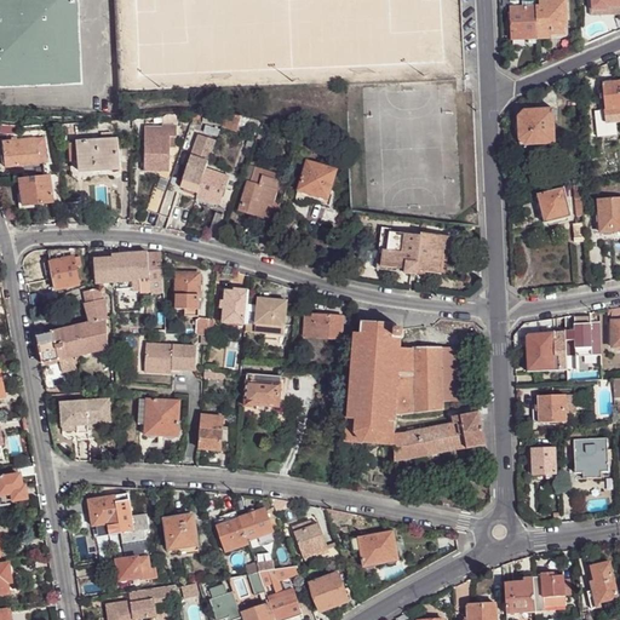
[(0,0),(0,81),(74,79),(70,16),(69,0),(0,0)]
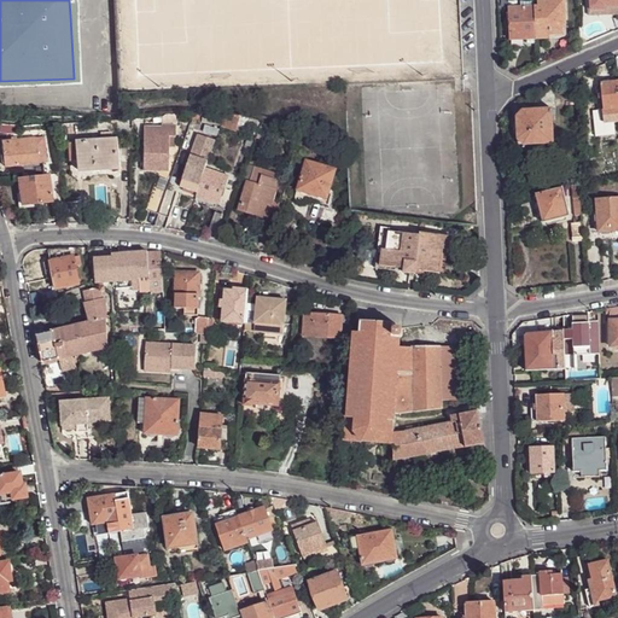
[(522,0),(523,9),(509,9),(511,40),(524,40),(536,39),(535,9),(534,0),(522,0)]
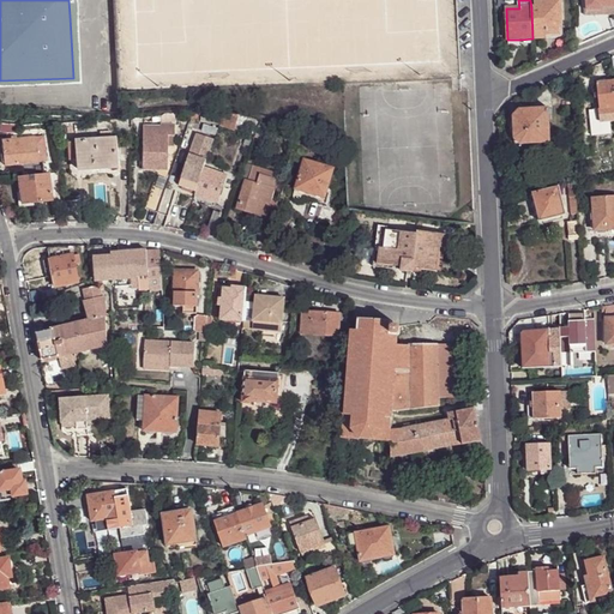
[(613,0),(585,0),(587,8),(587,10),(602,10),(602,7),(613,6),(613,0)]
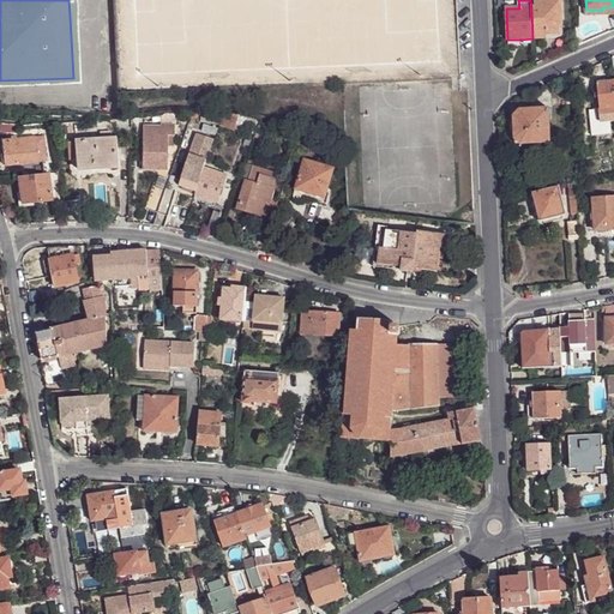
[(536,7),(531,8),(533,38),(545,38),(545,35),(559,35),(559,25),(561,25),(560,1),(535,1),(536,7)]
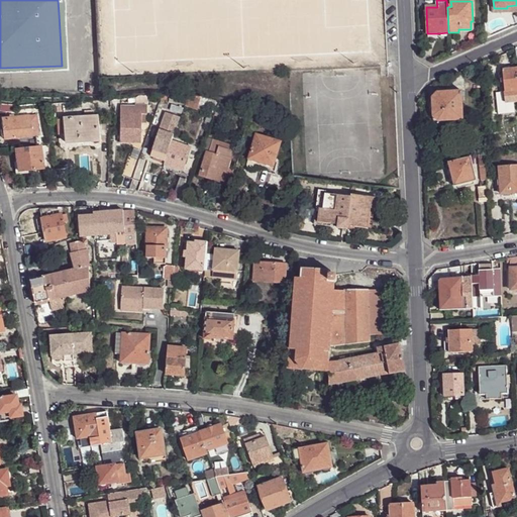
[(506,97),(516,95),(516,68),(503,70),(506,97)]
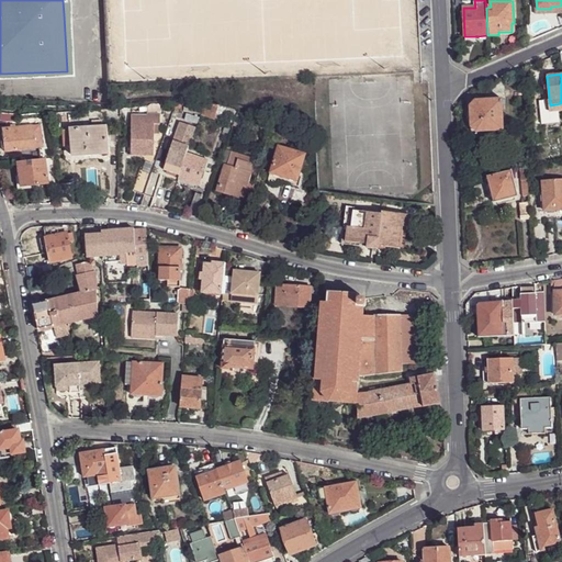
[(482,132),(492,131),(503,131),(502,99),(475,99),(470,104),(471,126),(476,132),(482,132)]
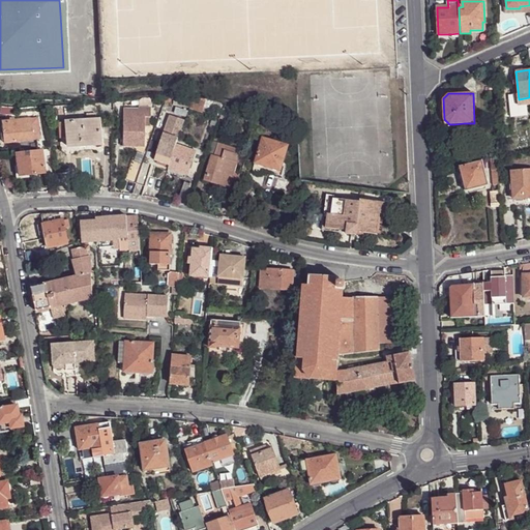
[(520,107),(529,106),(529,97),(519,99),(520,107)]
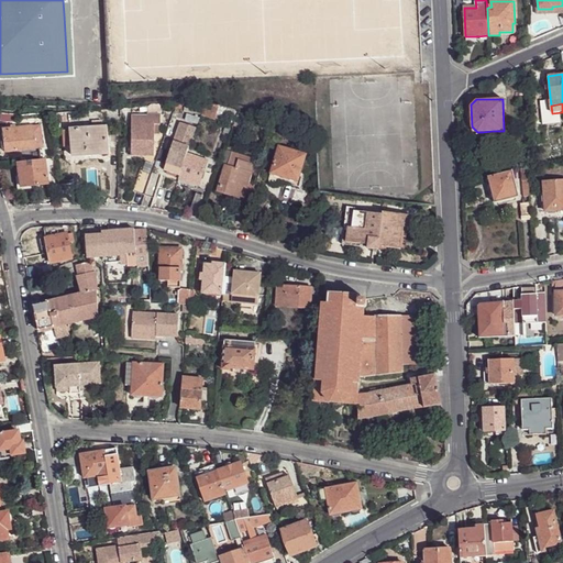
[(205,106),(202,113),(217,120),(220,109),(217,107),(205,106)]
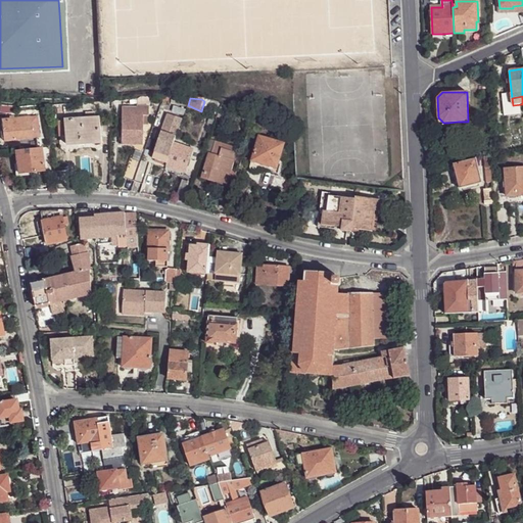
[(223,108),(204,101),(201,111),(219,117),(223,108)]
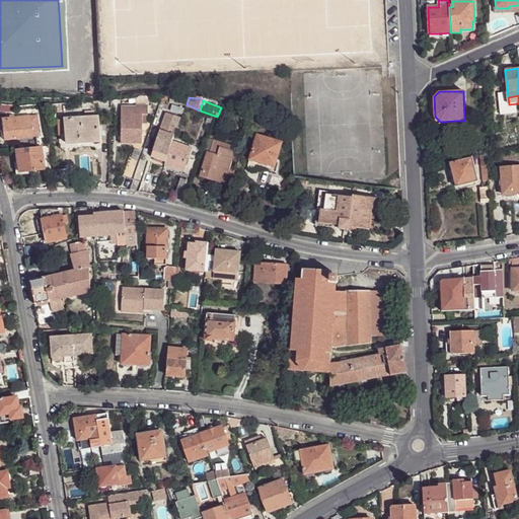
[(149,115),(149,106),(122,106),(121,143),(142,143),(143,123),(143,115),(149,115)]
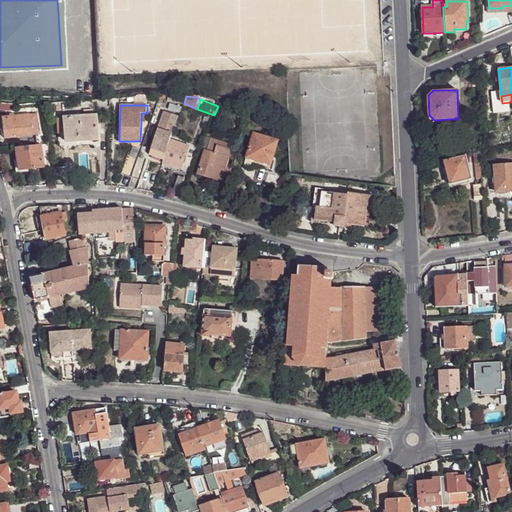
[(223,107),(218,106),(214,115),(213,118),(219,120),(223,107)]
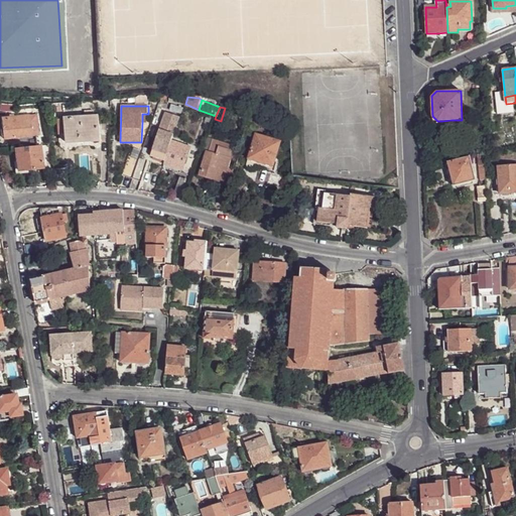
[(235,116),(252,121),(253,117),(237,112),(235,116)]
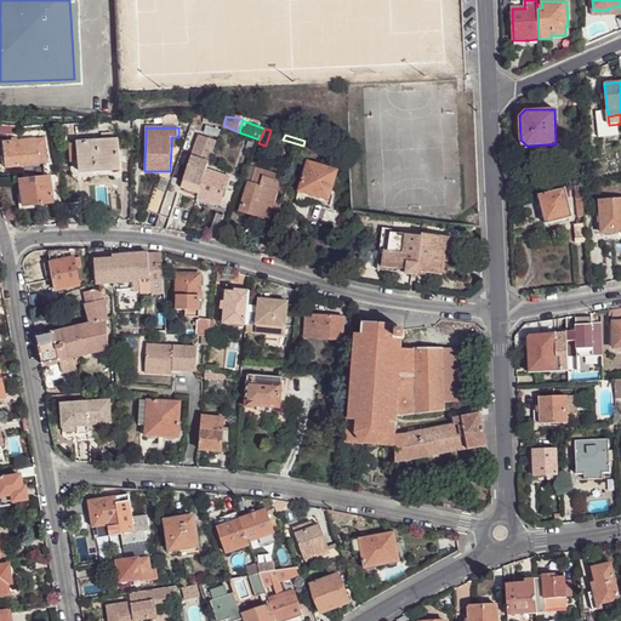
[(3,143),(3,147),(5,169),(39,166),(36,140),(16,142),(3,143)]
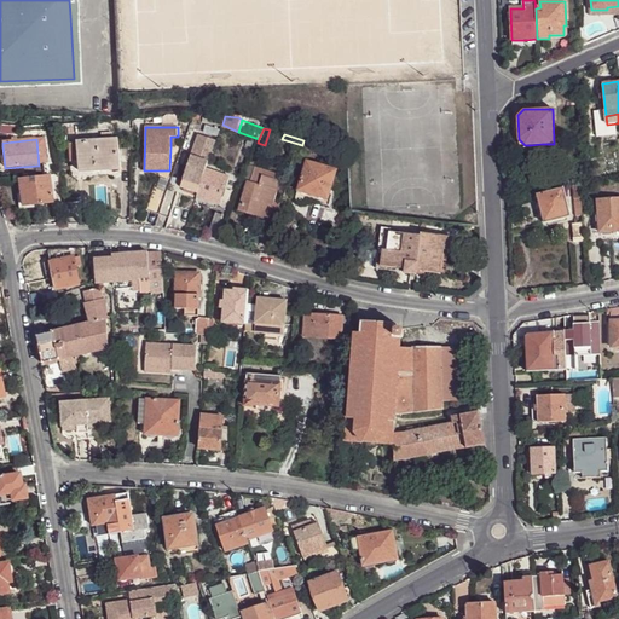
[(79,140),(79,152),(80,171),(100,169),(100,165),(117,163),(116,139),(113,139),(102,139),(79,140)]
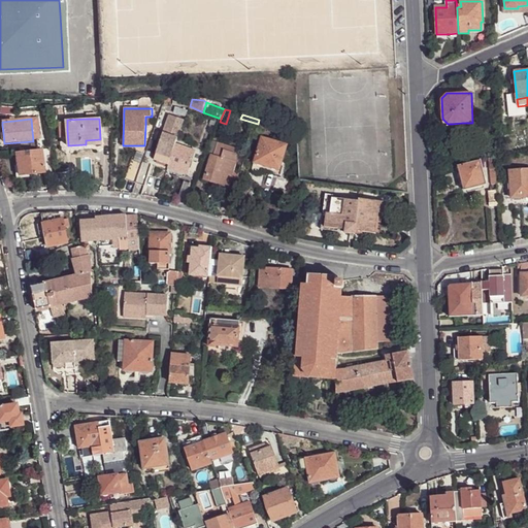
[(167,168),(175,149),(184,124),(169,119),(153,163),(167,168)]
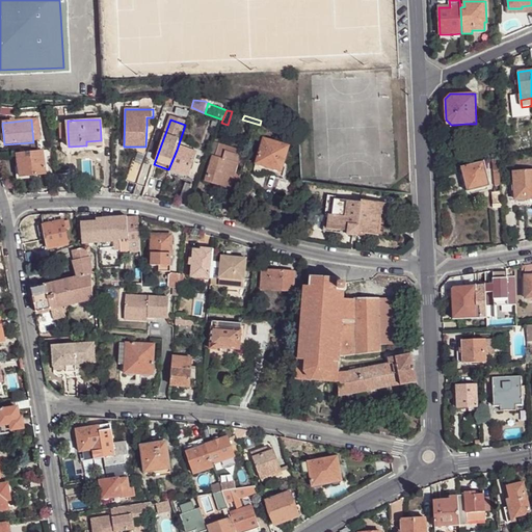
[(260,125),(259,128),(281,135),(282,133),(283,128),(261,121),(260,125)]
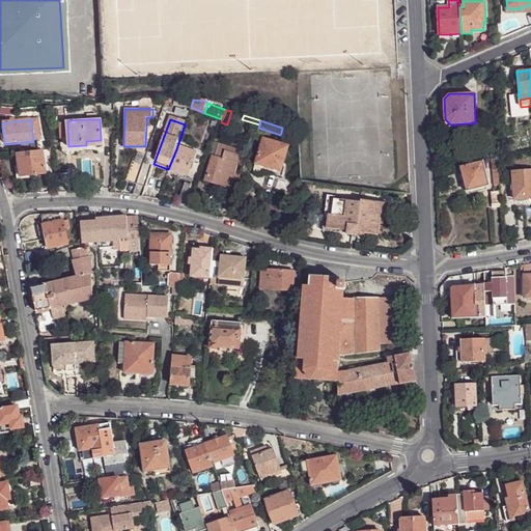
[(297,132),(282,128),(281,133),(295,137),(297,132)]
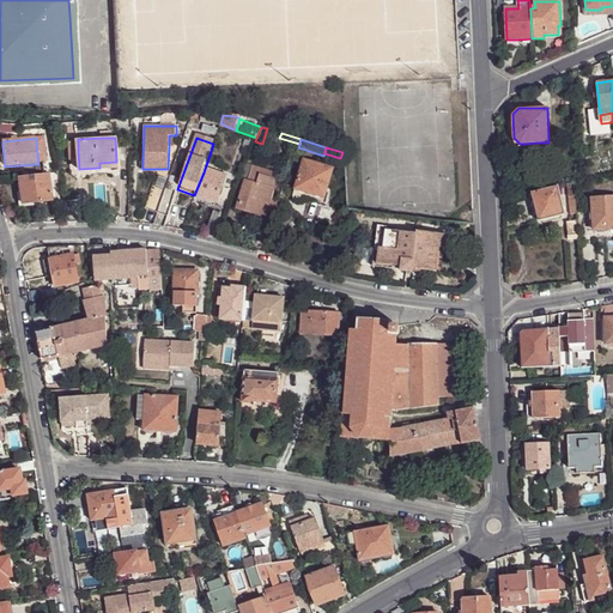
[(296,189),(326,198),(328,188),(334,170),(305,162),(296,189)]
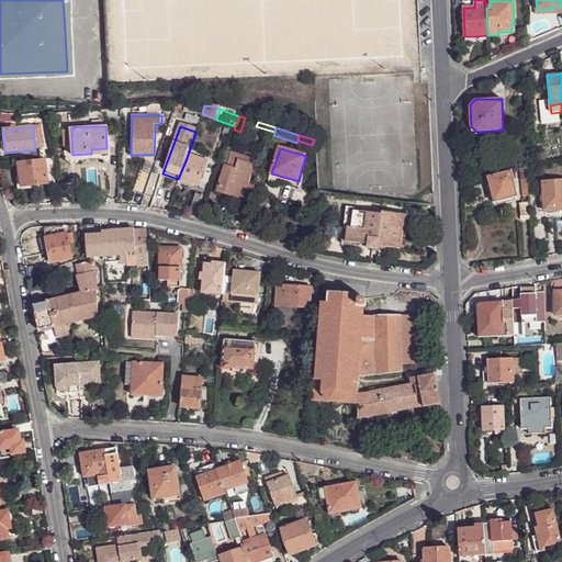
[(234,156),(229,169),(236,171),(239,164),(251,167),(254,163),(234,156)]
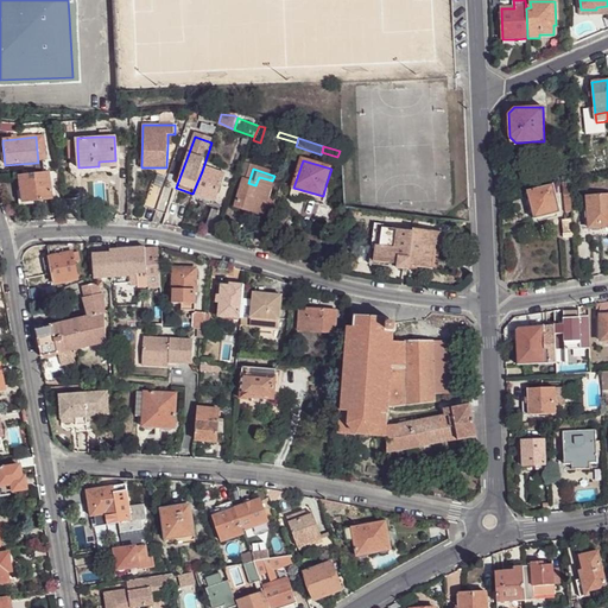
[(192,194),(191,197),(211,203),(221,209),(226,211),(235,183),(202,171),(192,194)]
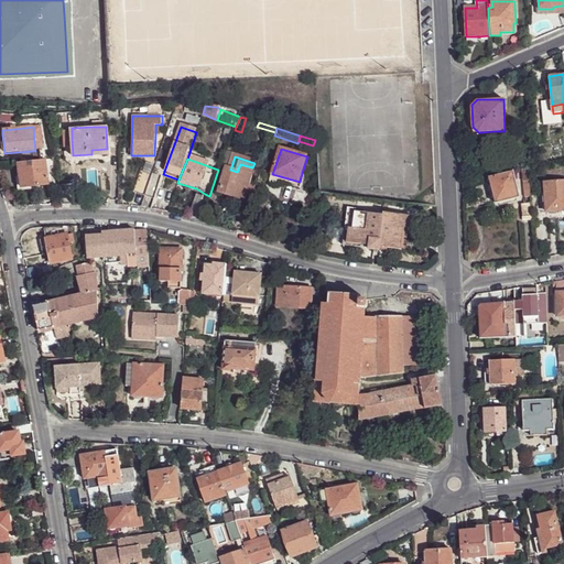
[(46,185),(44,161),(18,163),(20,187),(46,185)]
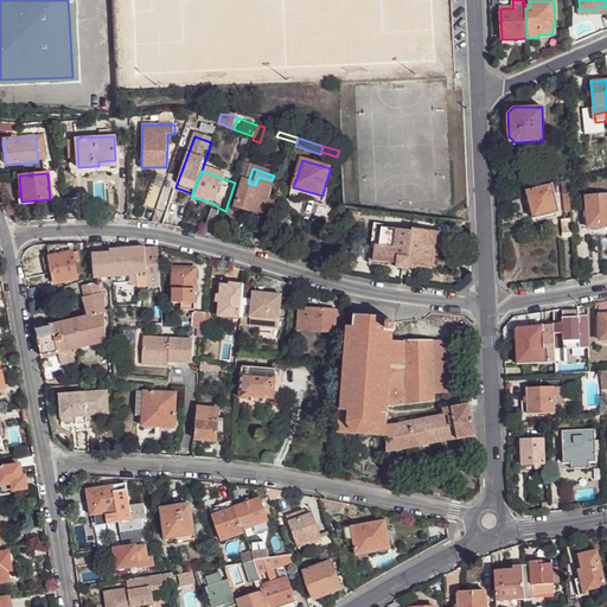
[(259,177),(255,185),(270,191),(274,181),(272,180),(259,177)]
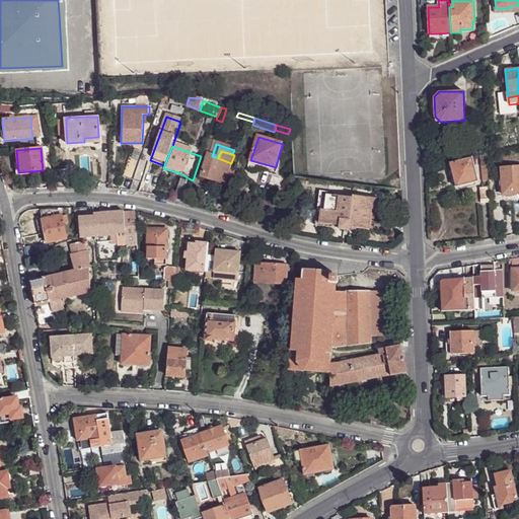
[(134,179),(141,158),(132,155),(124,175),(134,179)]
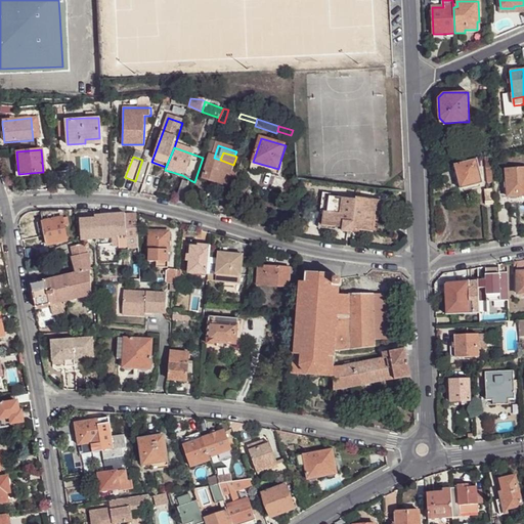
[(220,160),(214,158),(212,157),(203,179),(227,188),(230,181),(233,171),(235,165),(233,165),(220,160)]
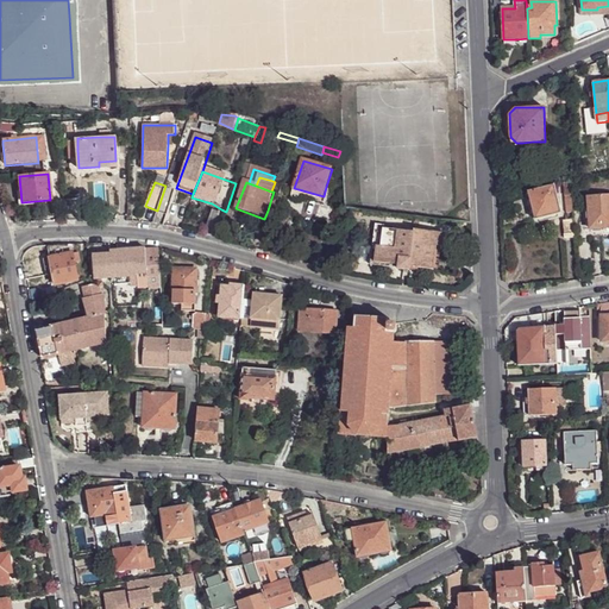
[(173,187),(165,184),(165,186),(157,211),(164,212),(173,187)]
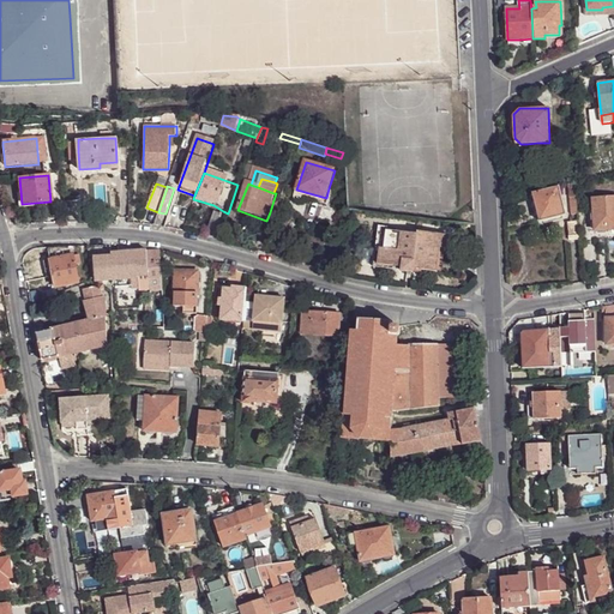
[(559,186),(533,192),(540,221),(566,214),(559,186)]
